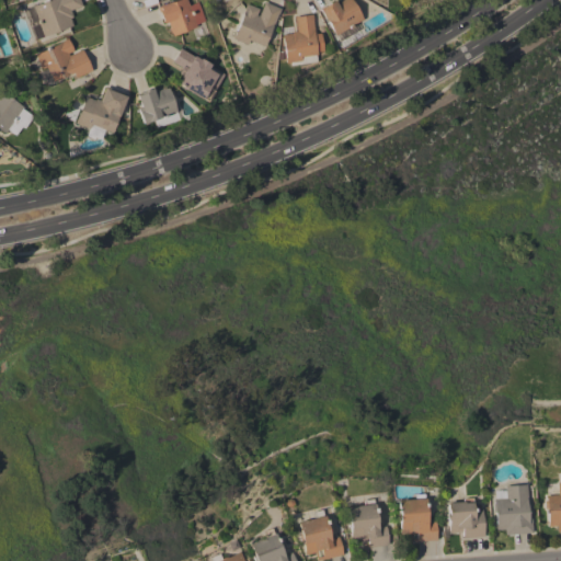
[(32,7),(49,0),(79,0),(81,6),(70,10),(72,16),(70,18),(72,26),(43,36),(32,7)]
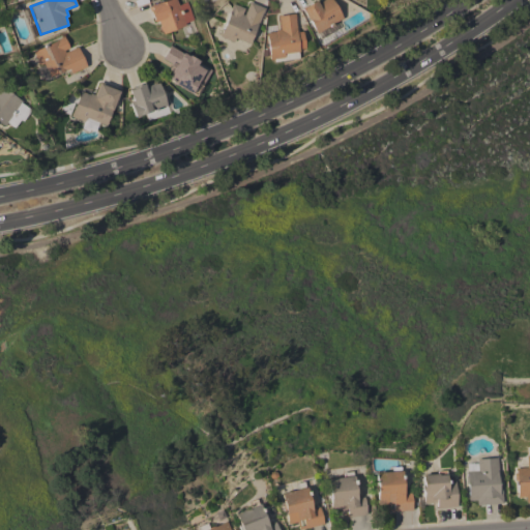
[(194,20),(185,23),(186,25),(163,34),(162,32),(160,31),(159,26),(157,21),(153,22),(148,8),(150,7),(149,5),(159,1),(160,2),(167,0),(176,0),(178,4),(187,1),(194,20)]
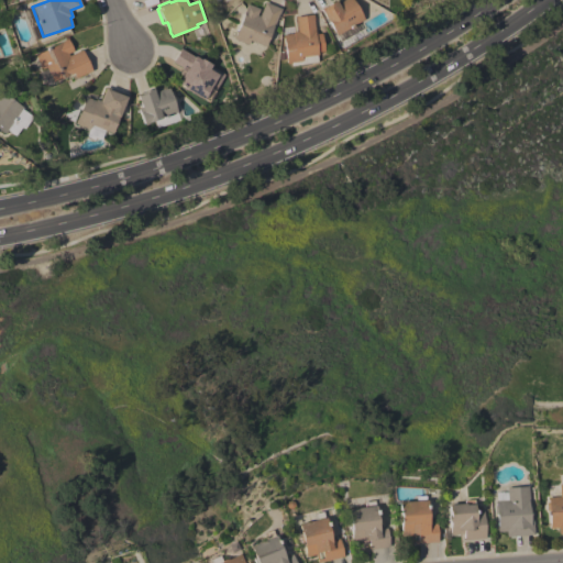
[(335,35),(328,22),(320,9),(334,0),(338,4),(344,0),(353,0),(364,19),(335,35)]
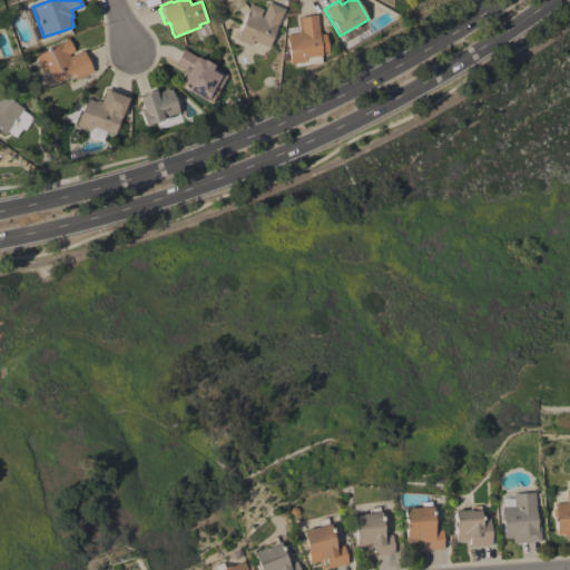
[(282,15),(281,15),(268,47),(253,41),(251,46),(236,40),(247,12),(246,12),(249,3),(263,9),(259,16),(262,17),(267,2),(284,9),(282,15)]
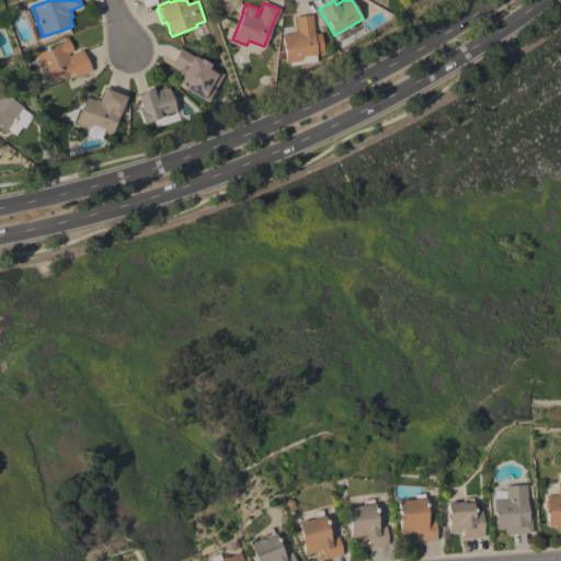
[(313,34),(321,33),(323,50),(317,52),(317,54),(316,54),(316,59),(285,64),(281,35),(292,33),(292,32),(296,31),(294,16),(311,14),(313,34)]
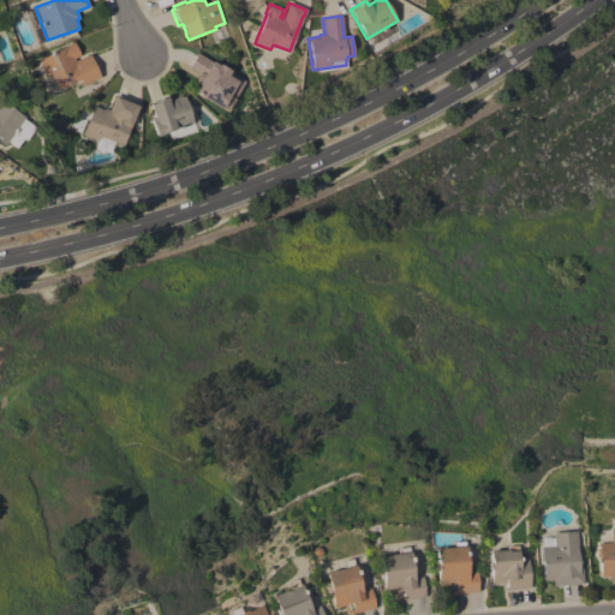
[(100,77),(82,85),(79,79),(58,89),(51,73),(45,76),(37,60),(69,45),(73,41),(79,55),(73,59),(75,60),(89,54),(100,77)]
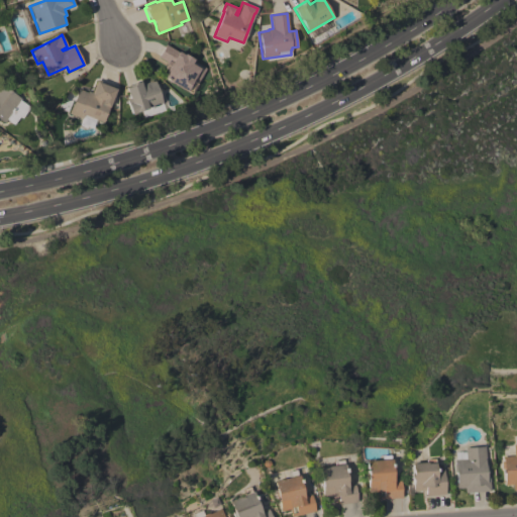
[(192,94),(187,90),(186,92),(163,78),(164,78),(163,77),(167,70),(164,68),(167,63),(159,58),(166,45),(177,52),(178,50),(183,55),(184,54),(193,59),(192,61),(207,70),(192,94)]
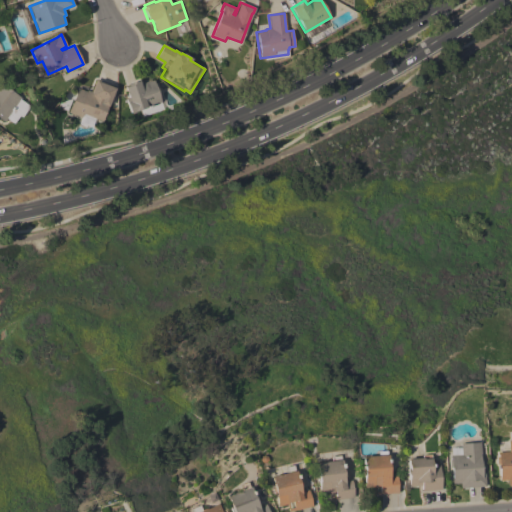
[(101,121),(83,113),(81,118),(67,112),(77,88),(86,91),(87,90),(91,91),(96,78),(116,86),(101,121)]
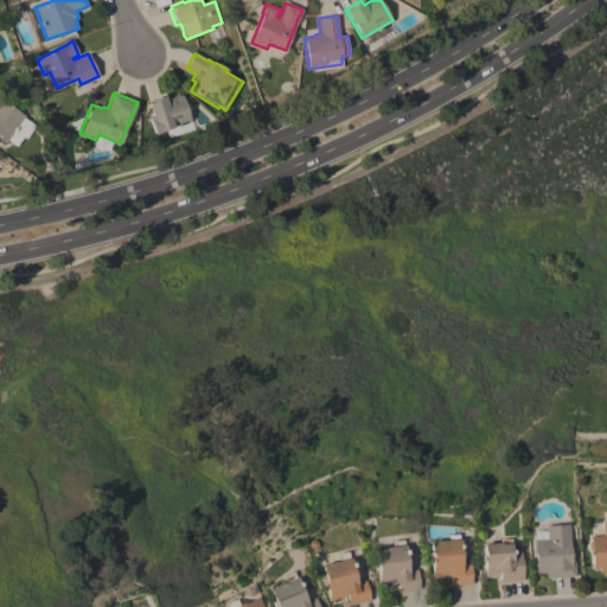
[(191,121),(159,132),(160,133),(155,135),(148,117),(152,116),(147,103),(151,102),(151,100),(165,95),(166,100),(181,95),(191,121)]
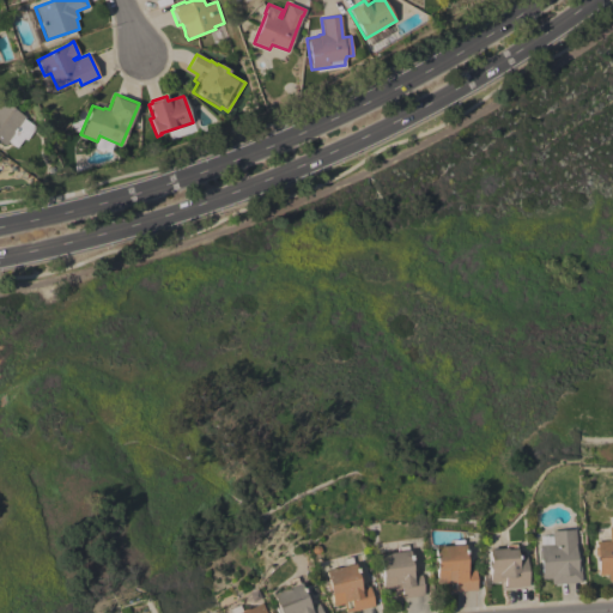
[(0,99),(25,116),(23,120),(35,127),(25,141),(23,139),(16,149),(7,143),(5,146),(0,143),(0,99)]
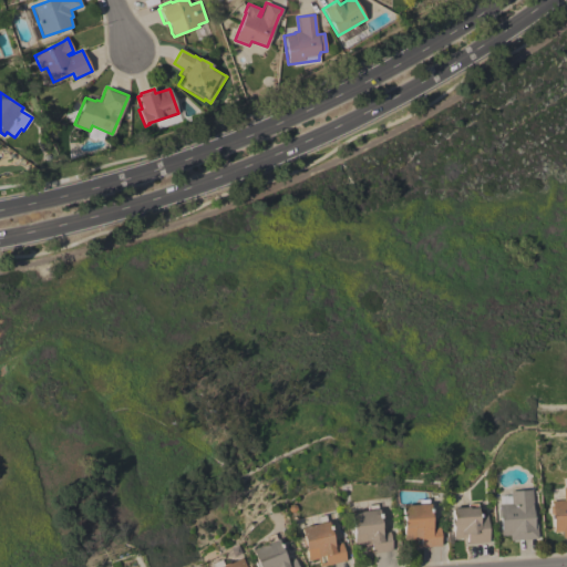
[(566,536),(563,537),(563,532),(553,532),(550,501),(563,500),(563,487),(566,486),(566,536)]
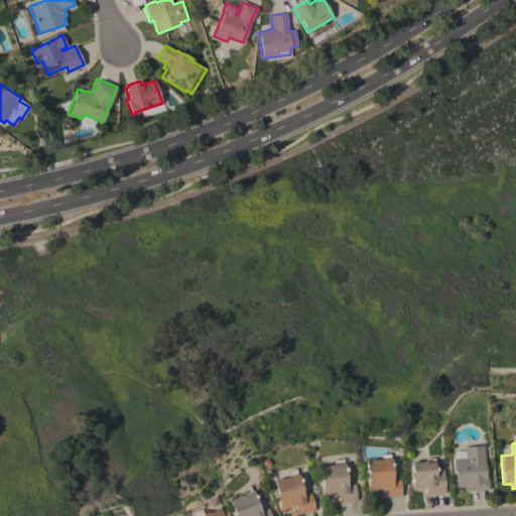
[(484,445),(485,461),(484,461),(485,475),(488,475),(489,491),(464,492),(464,487),(456,487),(455,472),(453,472),(453,465),(454,465),(454,459),(454,452),(465,450),(464,446),(484,445)]
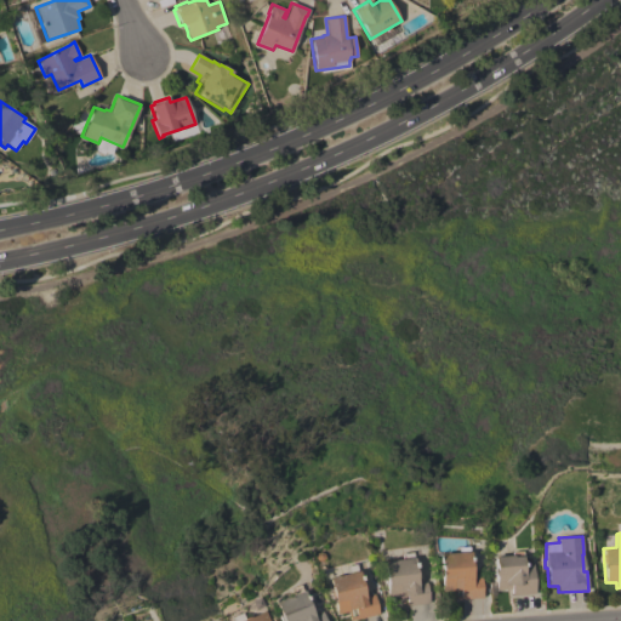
[(483,598),(453,600),(453,591),(442,591),(439,554),(457,552),(457,547),(467,546),(468,552),(469,552),(472,577),(480,577),(483,598)]
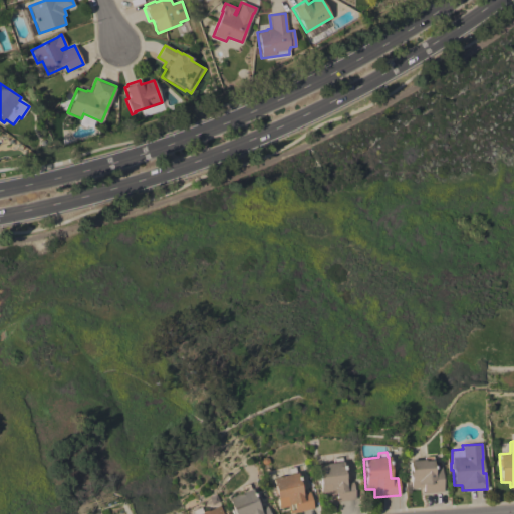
[(443,491),(423,493),(423,487),(410,488),(410,477),(408,476),(408,470),(409,469),(409,461),(423,460),(423,457),(432,456),(433,467),(441,467),(443,491)]
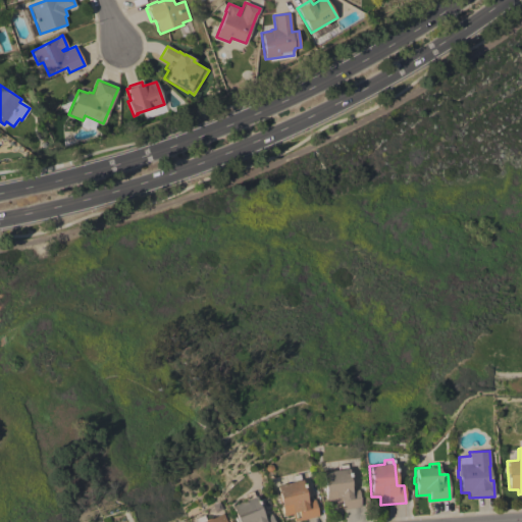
[(360,507),(342,509),(342,504),(334,505),(334,502),(325,503),(321,472),(336,470),(335,465),(345,464),(346,469),(348,469),(350,490),(358,489),(360,507)]
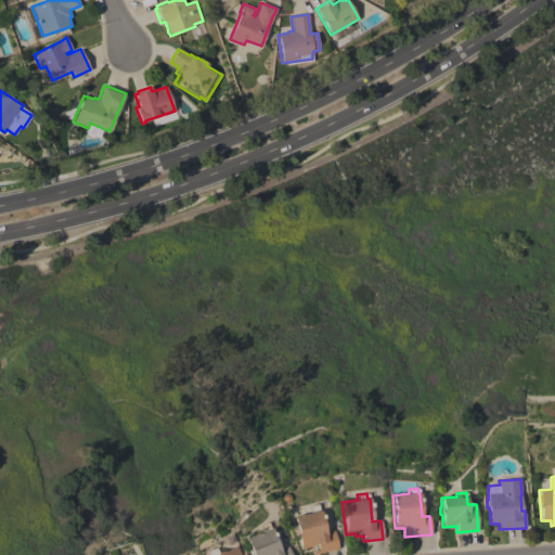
[(307,513),(306,508),(317,506),(318,511),(320,510),(325,532),(334,530),(338,549),(312,554),(310,546),(300,549),(293,516),(307,513)]
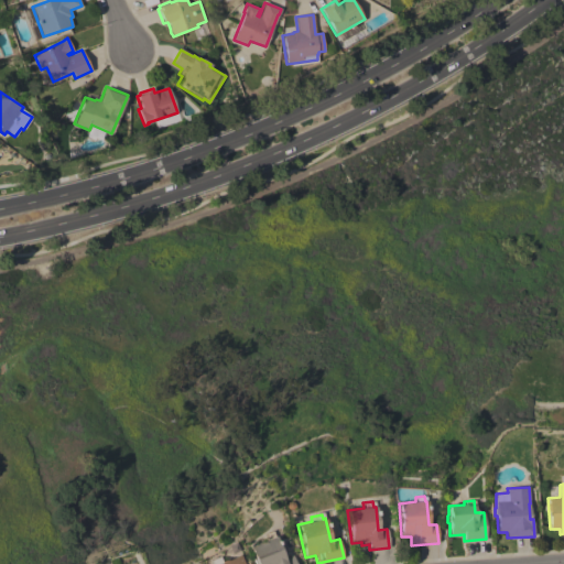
[(256,563),(249,548),(266,541),(263,535),(272,532),(274,537),(275,537),(284,559),(292,555),(295,563),(256,563)]
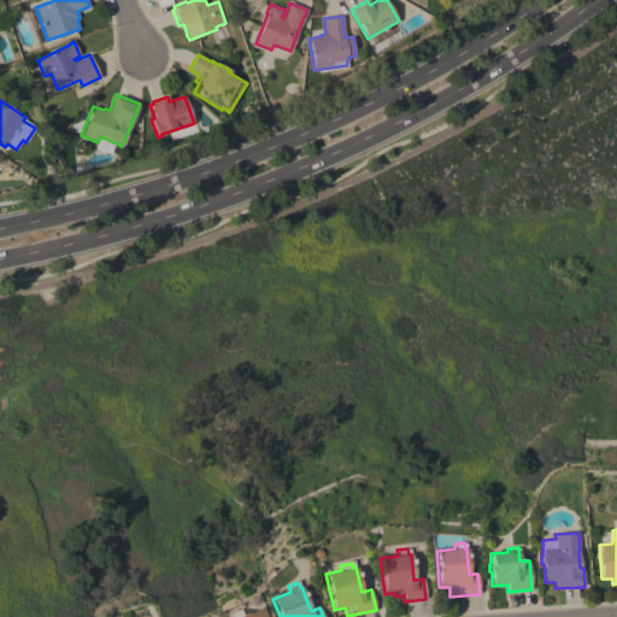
[(266,616),(238,616),(263,606),(266,616)]
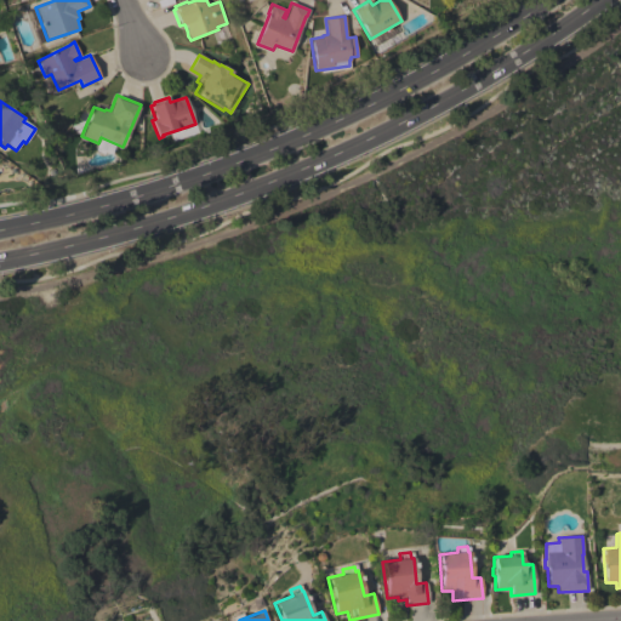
All buildings are outlined.
